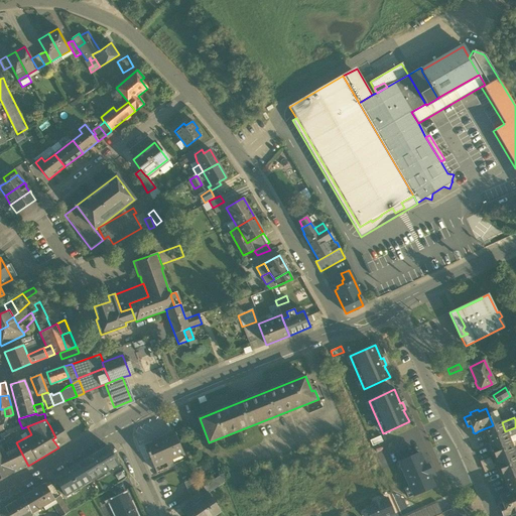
[(53,425),(50,427),(55,437),(52,439),(58,447),(61,445),(70,440),(69,439),(57,420),(52,423),(53,425)]
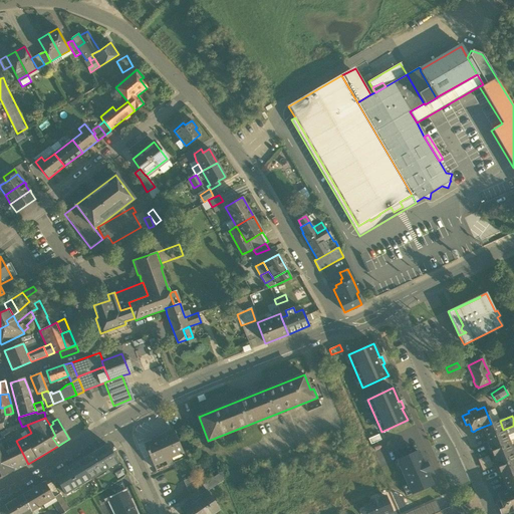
[(489,443),(506,436),(503,430),(500,421),(491,424),(483,427),(489,443)]
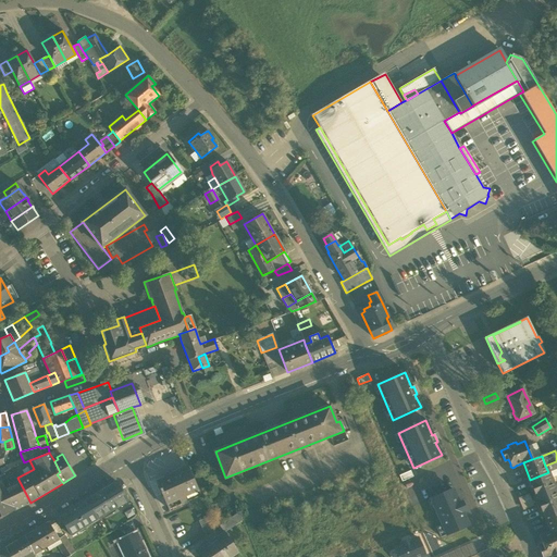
[(12,467),(17,478),(34,469),(29,460),(24,462),(12,467)]
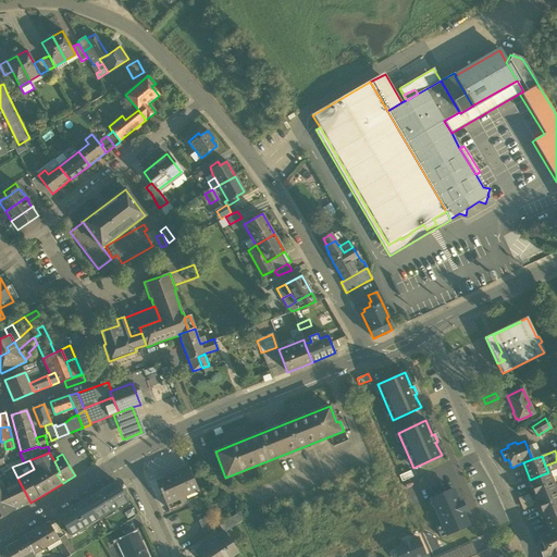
[(556,469),(556,461),(545,466),(548,472),(556,469)]
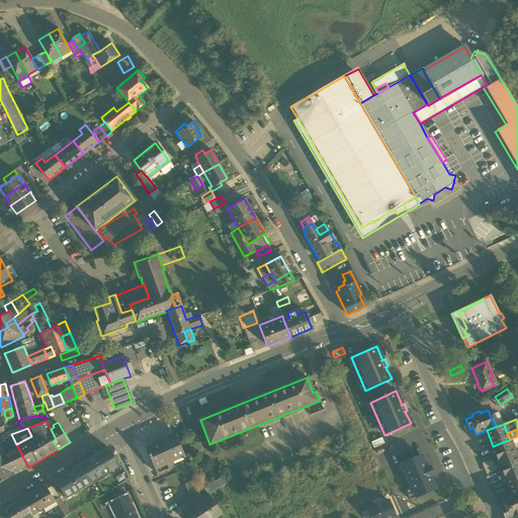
[(0,446),(9,442),(12,446),(16,444),(11,434),(0,441),(0,446)]
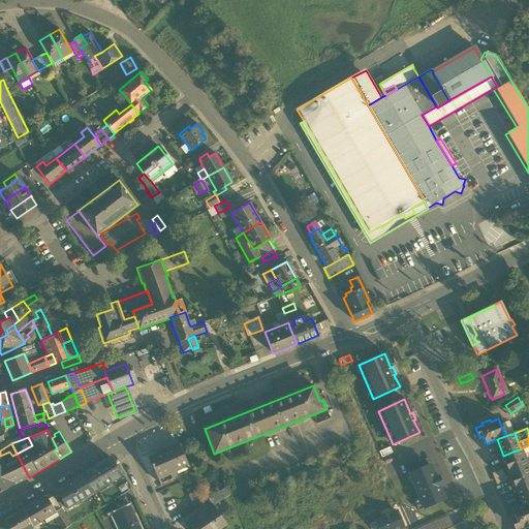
[(149,458),(160,485),(190,471),(184,457),(179,444),(149,458)]
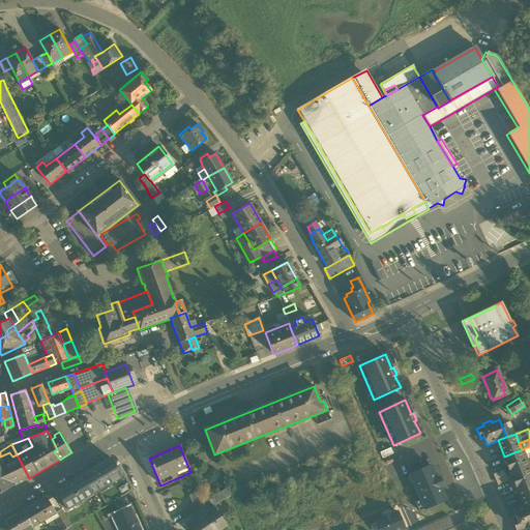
[(390,448),(380,452),(383,459),(393,453),(390,448)]
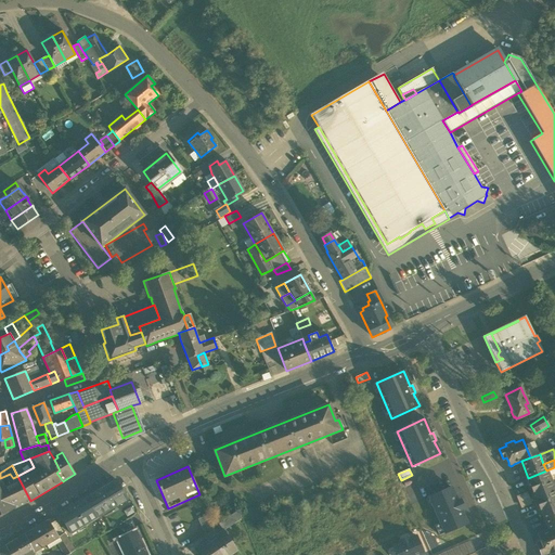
[(528,478),(534,495),(554,488),(546,470),(528,478)]
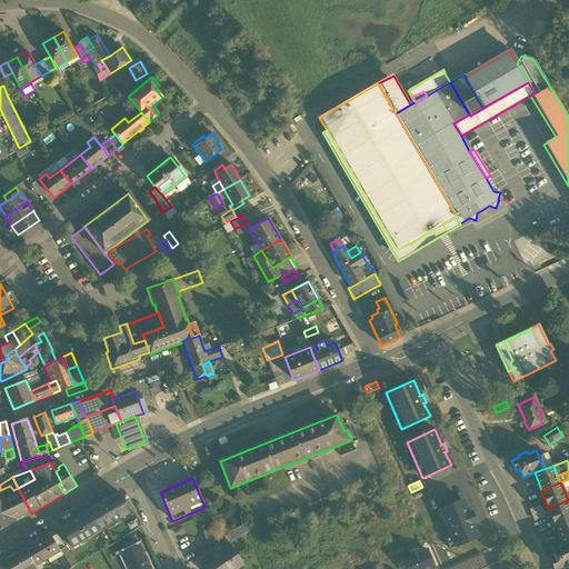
[(31,513),(18,488),(13,490),(10,486),(0,490),(0,528),(21,518),(31,513)]
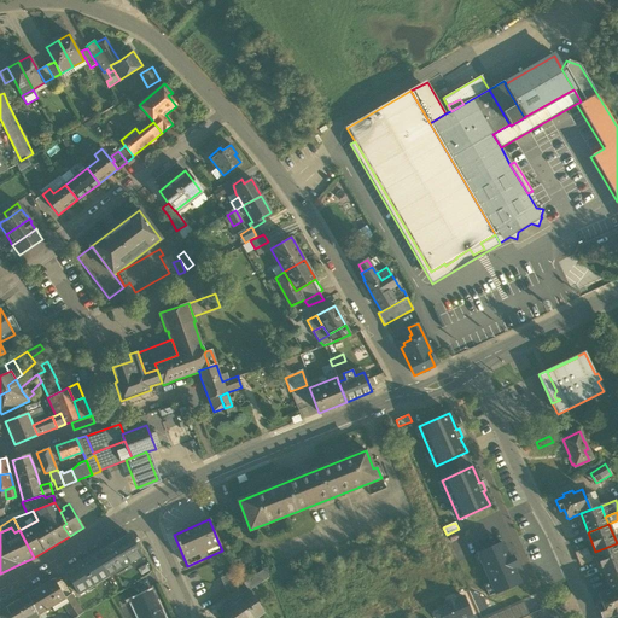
[(95,554),(109,577),(143,557),(128,534),(95,554)]
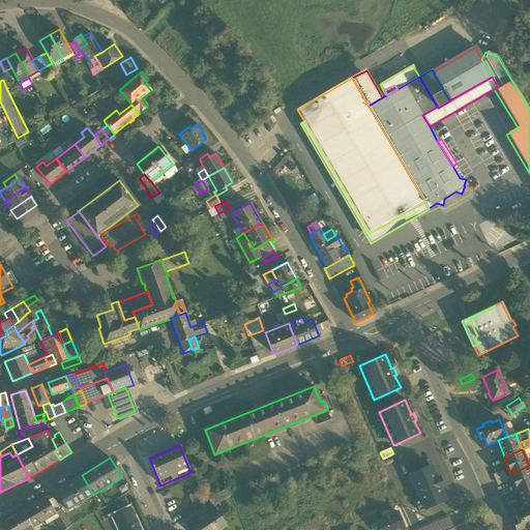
[(410,474),(420,499),(424,508),(445,500),(440,487),(437,479),(431,466),(410,474)]
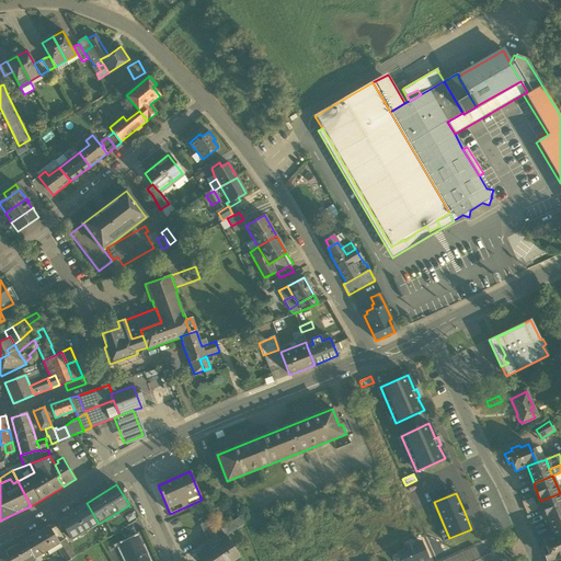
[(540,501),(548,518),(560,513),(560,496),(560,493),(540,501)]
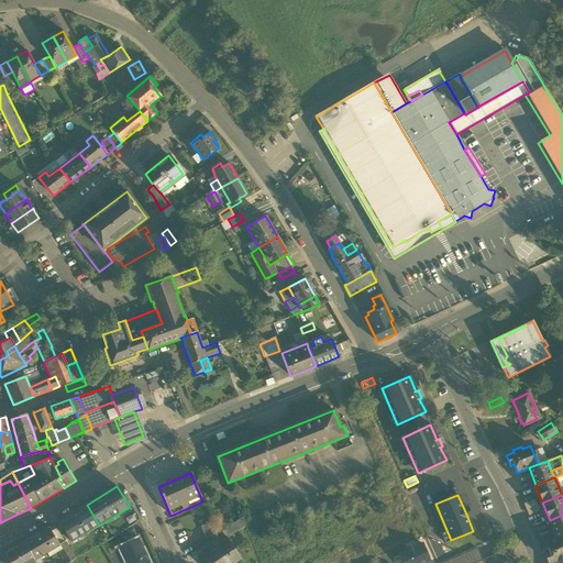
[(526,503),(528,509),(538,505),(536,499),(526,503)]
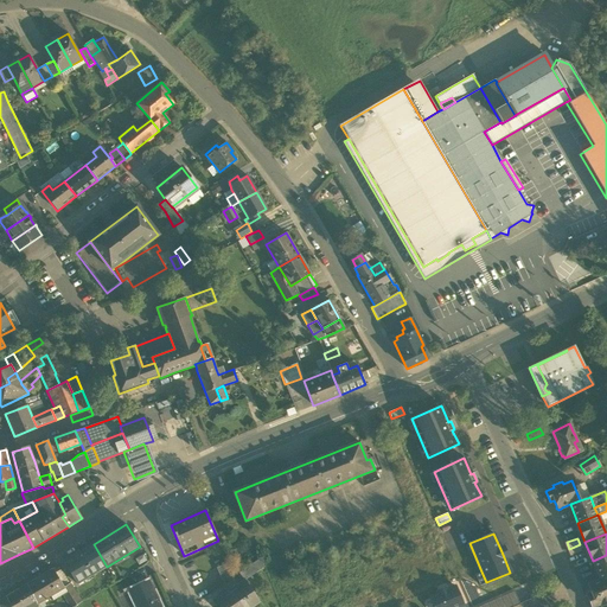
[(64,562),(77,585),(107,567),(94,544),(64,562)]
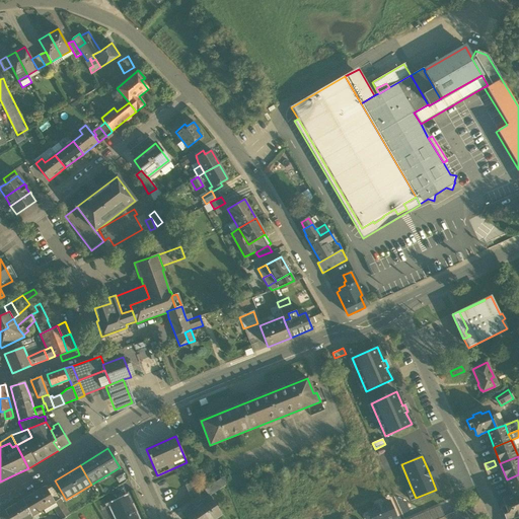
[(126,479),(123,474),(115,478),(119,484),(126,479)]
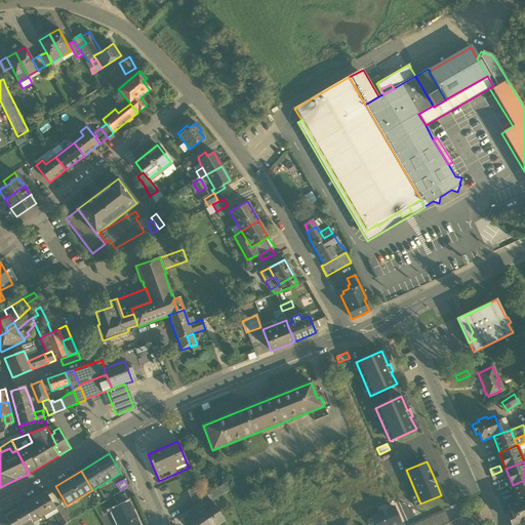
[(524,480),(513,485),(519,501),(524,498),(524,480)]
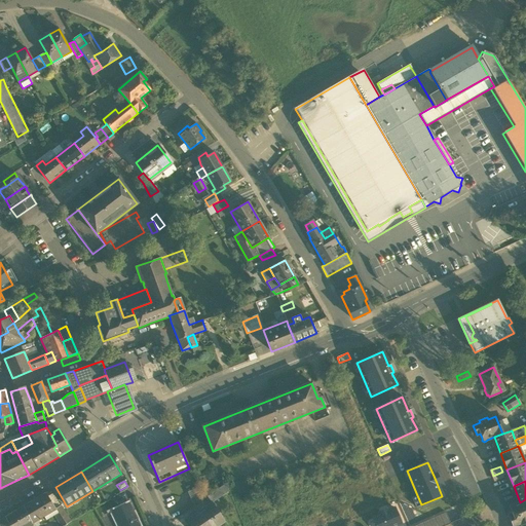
[(208,496),(212,502),(229,491),(226,484),(208,496)]
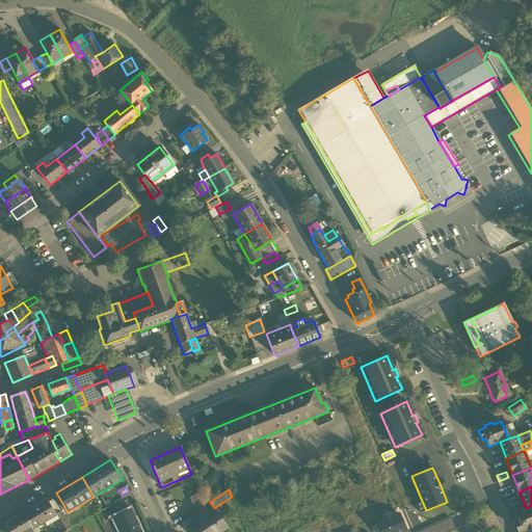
[(190,498),(195,509),(206,504),(201,493),(190,498)]
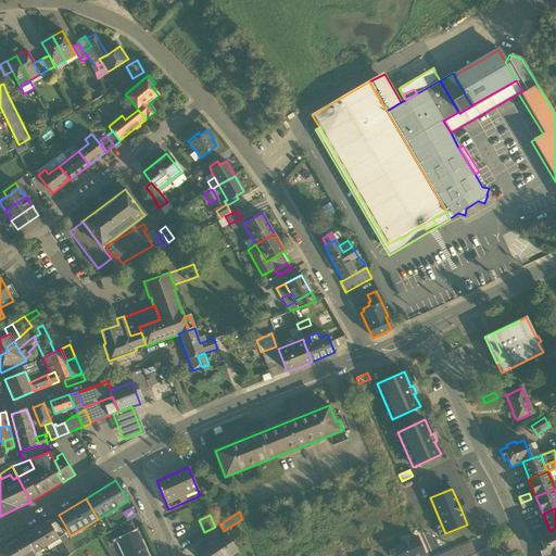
[(0,555),(35,555),(36,555),(35,555),(55,541),(59,539),(64,535),(57,521),(51,525),(49,520),(0,550),(0,555)]
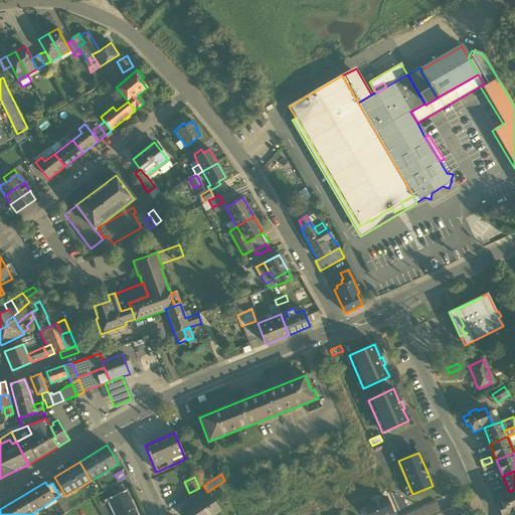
[(407,497),(412,494),(408,485),(403,487),(407,497)]
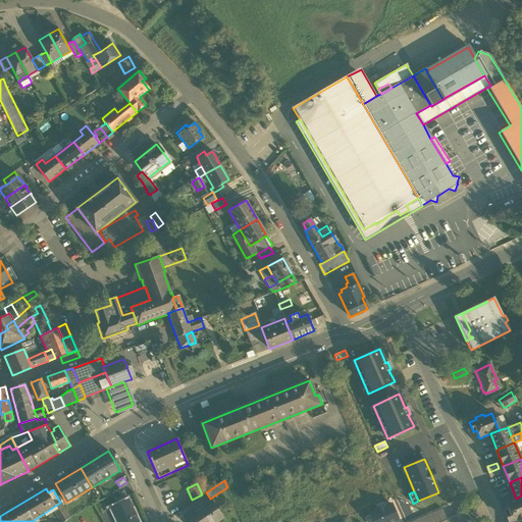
[(521,496),(516,499),(506,503),(509,511),(506,512),(509,521),(516,519),(517,521),(521,518),(521,496)]
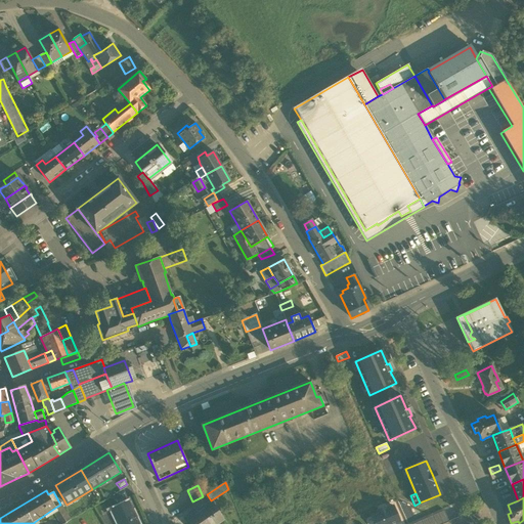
[(217,523),(224,519),(211,500),(185,518),(189,523),(217,523)]
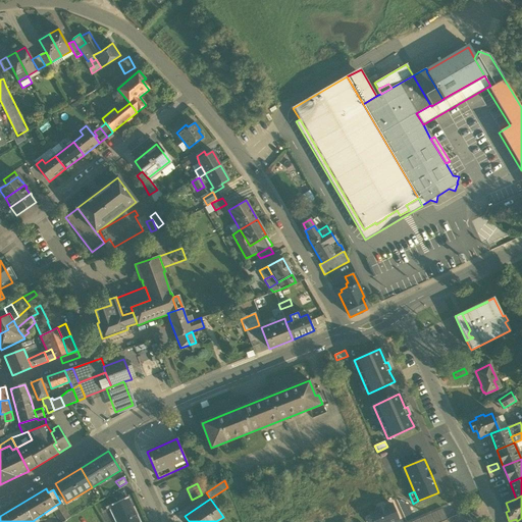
[(119,521),(138,521),(127,500),(114,506),(121,521),(119,521)]
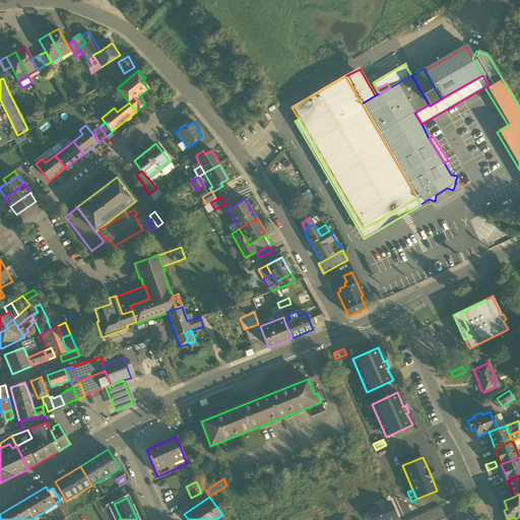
[(64,519),(70,516),(60,501),(55,504),(52,506),(60,519),(64,519)]
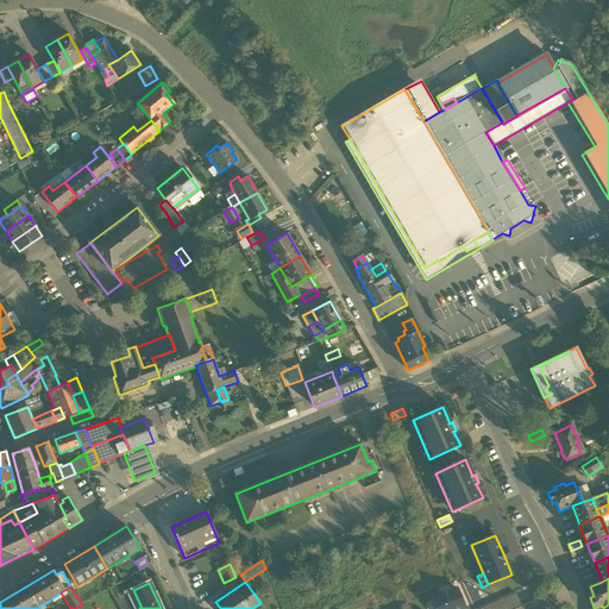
[(440,596),(432,600),(435,608),(458,608),(465,607),(456,588),(449,592),(447,590),(439,594),(440,596)]
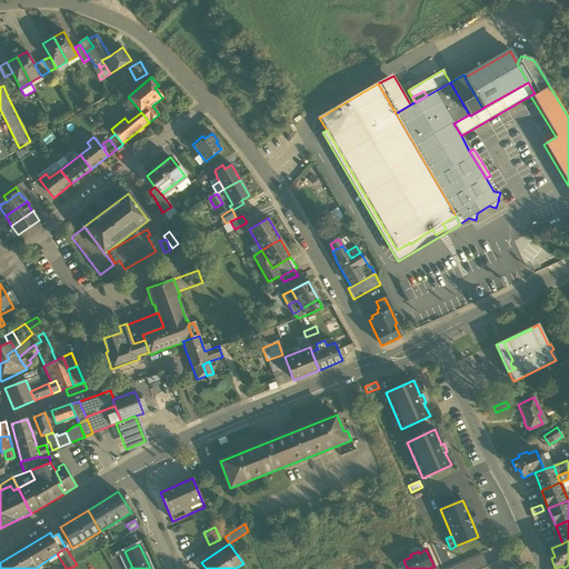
[(121,552),(128,568),(130,568),(132,568),(125,551),(121,552)]
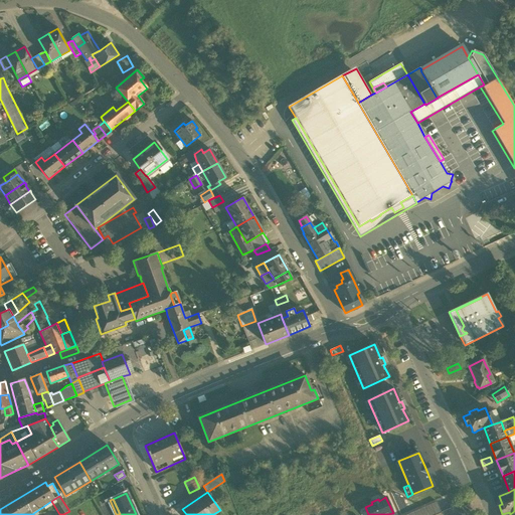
[(436,514),(441,513),(437,502),(431,504),(436,514)]
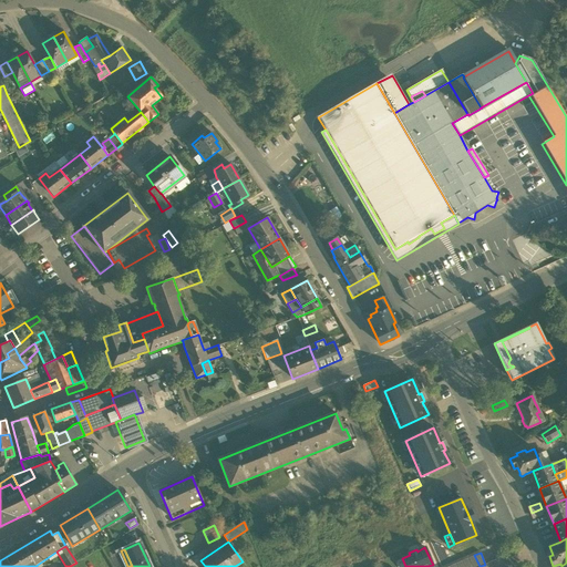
[(472,566),(478,566),(480,566),(474,555),(468,557),(472,566)]
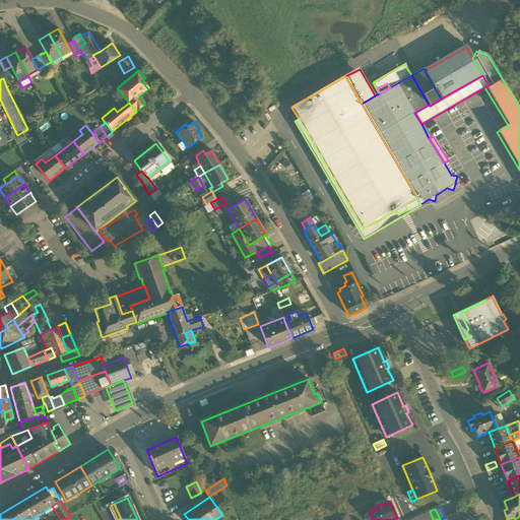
[(426,519),(433,519),(430,511),(424,514),(426,519)]
